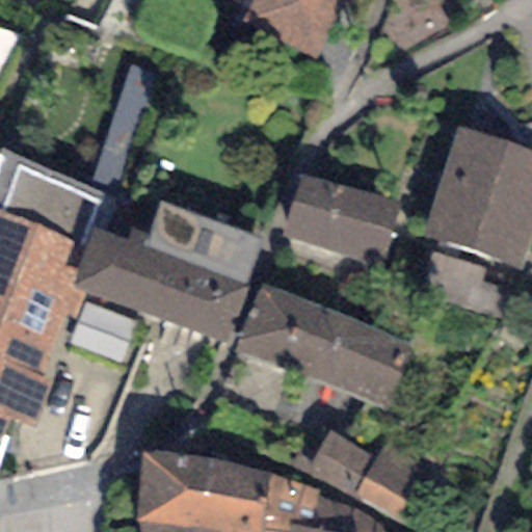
[(250,0),(239,24),(315,61),(346,0),(250,0)]
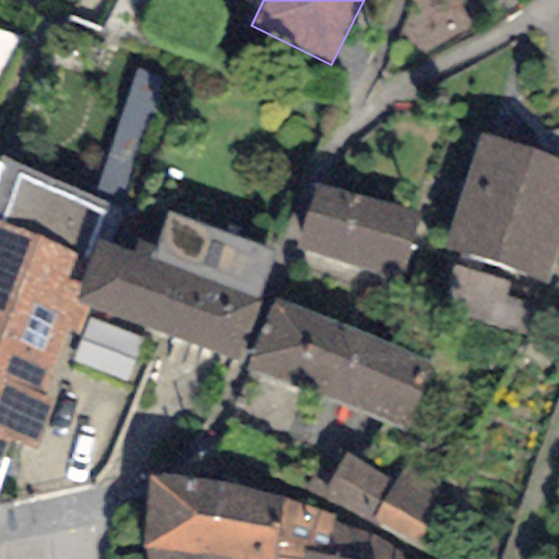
[(558,239),(558,159),(480,135),(444,248),(546,281),(558,239)]
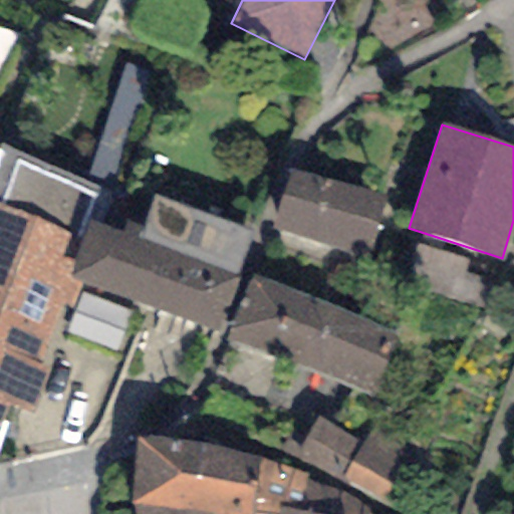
[(31,415),(50,366),(37,361),(58,304),(70,308),(79,282),(66,277),(87,221),(101,185),(0,147),(0,451),(11,422),(3,419),(8,406),(31,415)]
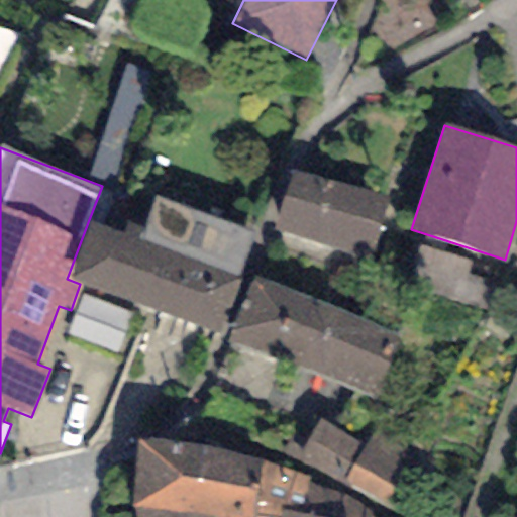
[(387,201),(292,171),(274,227),(368,259),(387,201)]
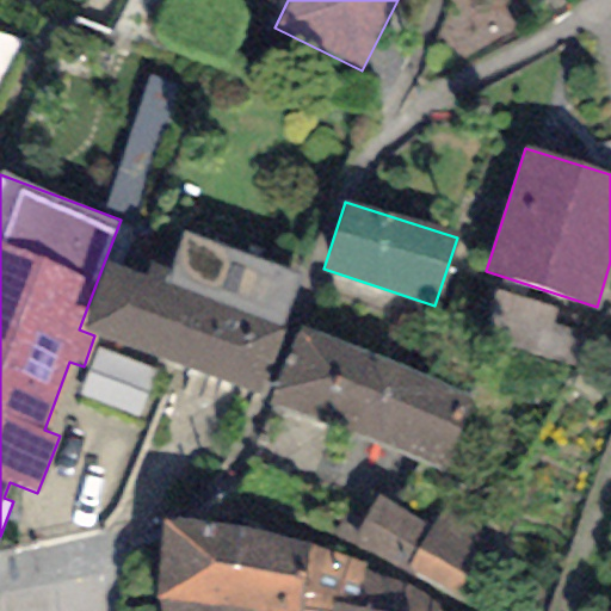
[(146,278),(104,263),(79,329),(94,335),(255,396),(301,277),(185,233),(170,275),(150,267),(146,278)]
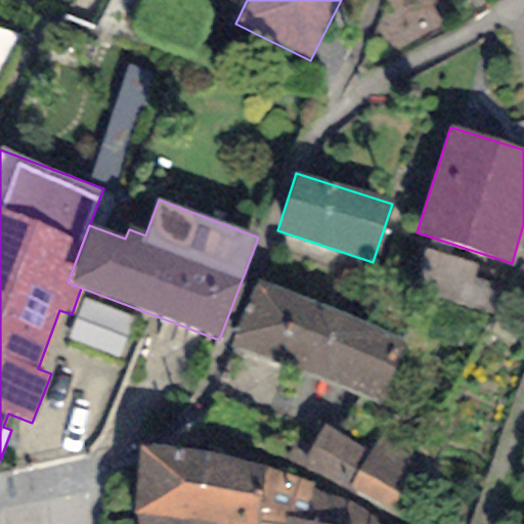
[(402,340),(258,279),(231,346),(381,405),(402,340)]
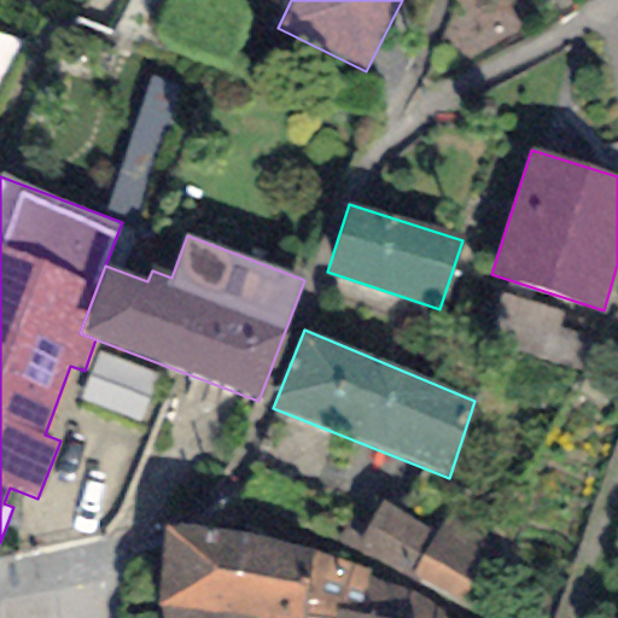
[(384,514),(363,552),(458,602),(487,548),(448,528),(439,543),(384,514)]
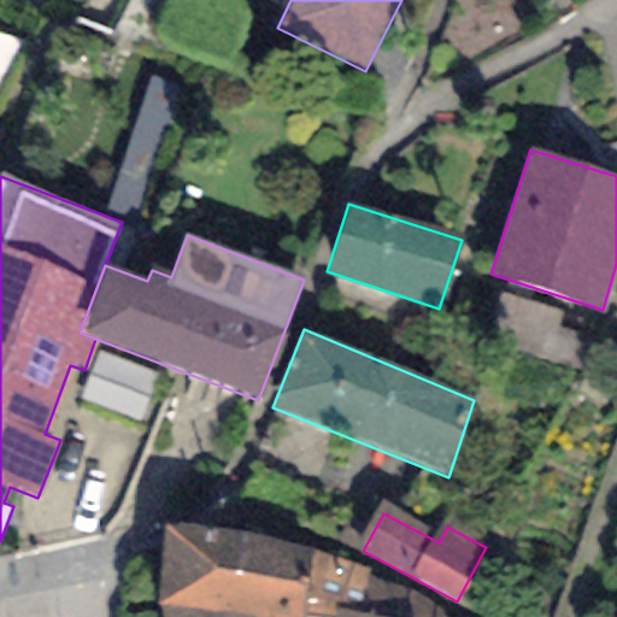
[(362,611),(369,579),(370,568),(313,550),(207,526),(162,524),(157,605),(240,616),(334,616),(335,610),(362,611)]
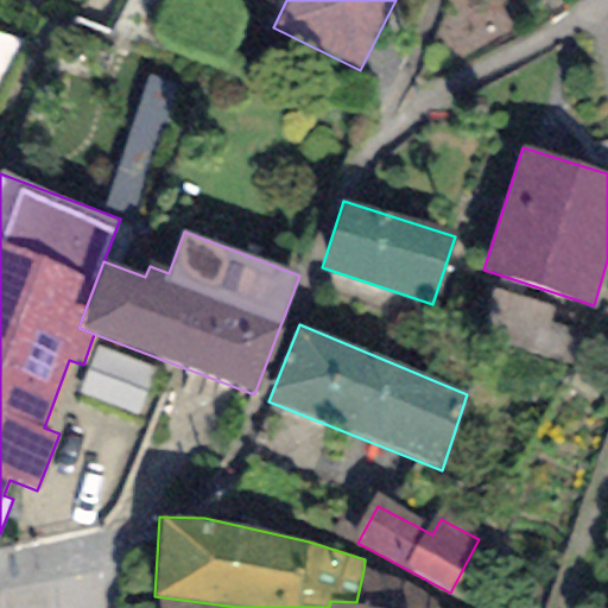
[(404,584),(363,570),(356,602),(330,601),(329,607),(434,607),(435,600),(404,584)]
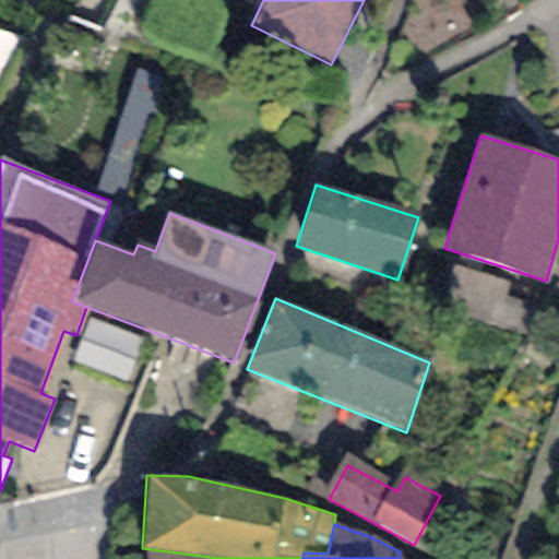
[(217,558),(142,548),(143,558),(217,558)]
